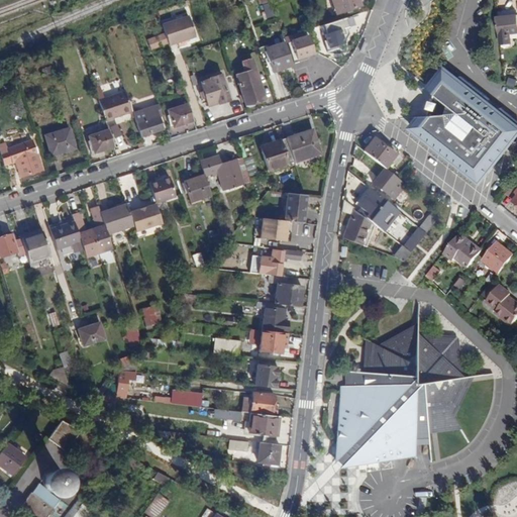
[(359,0),(332,0),(337,13),(362,5),(359,0)]
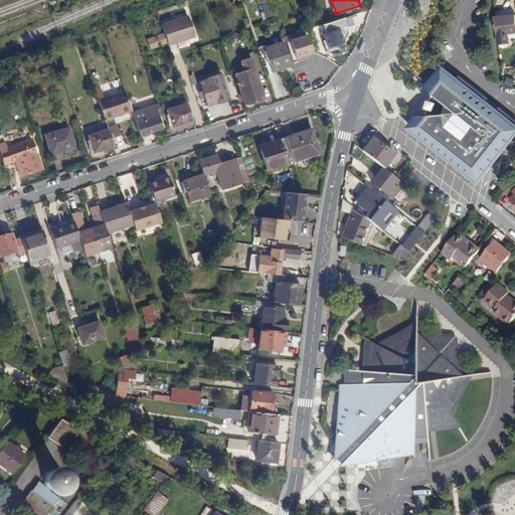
[(272,3),(263,5),(266,18),(275,16),(272,3)]
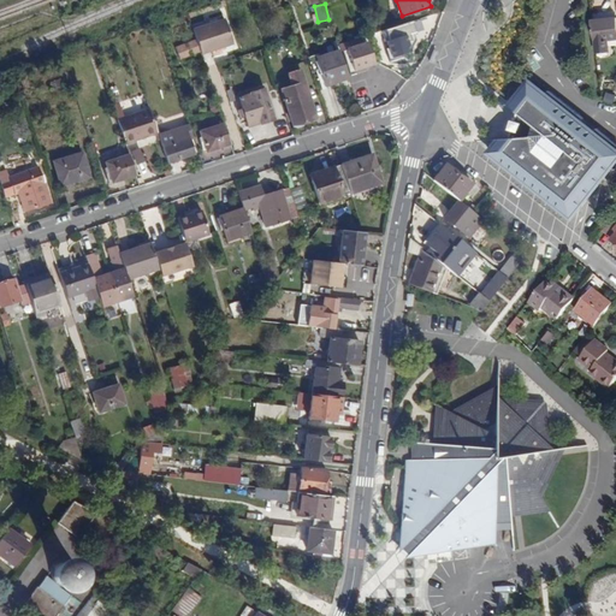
[(609,51),(608,40),(615,39),(615,18),(591,21),(593,41),(596,41),(597,52),(609,51)]
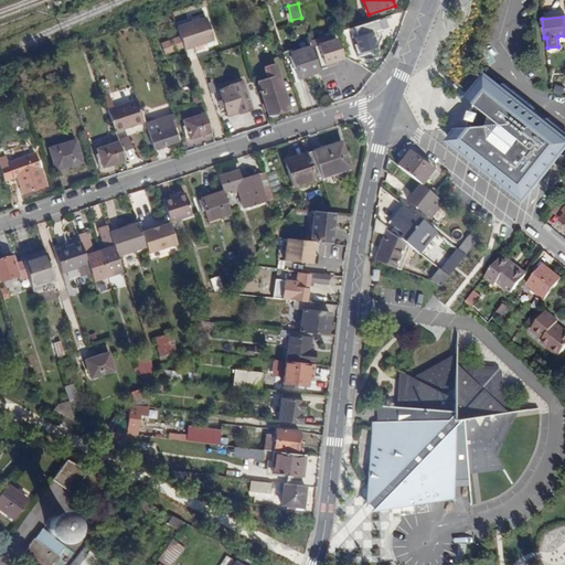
[(180,36),(183,48),(184,49),(213,40),(206,18),(177,27),(180,36)]
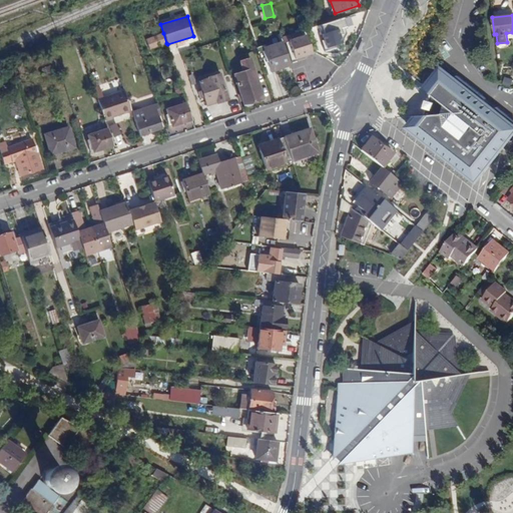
[(341,31),(325,35),(328,49),(345,44),(341,31)]
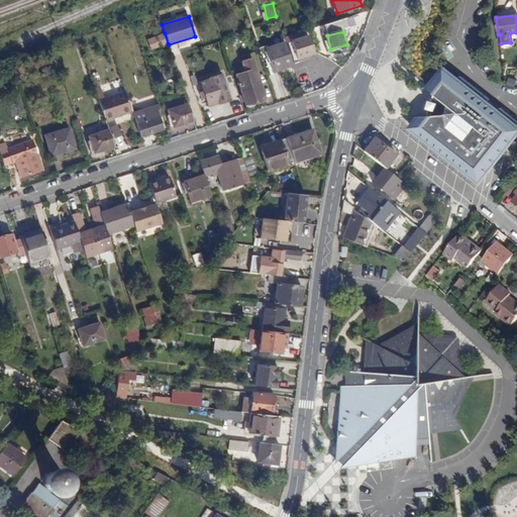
[(109,42),(106,32),(99,35),(102,44),(109,42)]
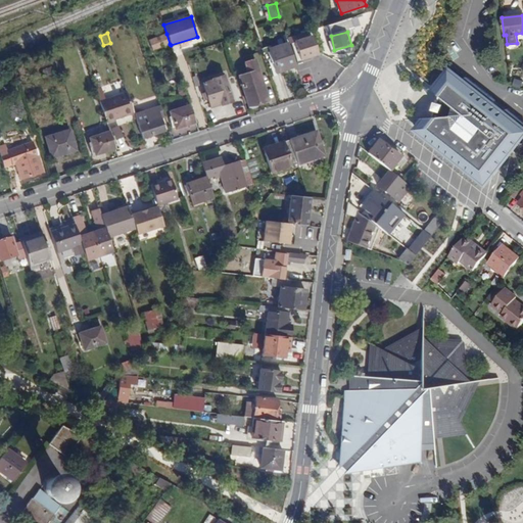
[(288,42),(294,61),(318,53),(312,35),(302,38),(301,33),(287,38),(288,42)]
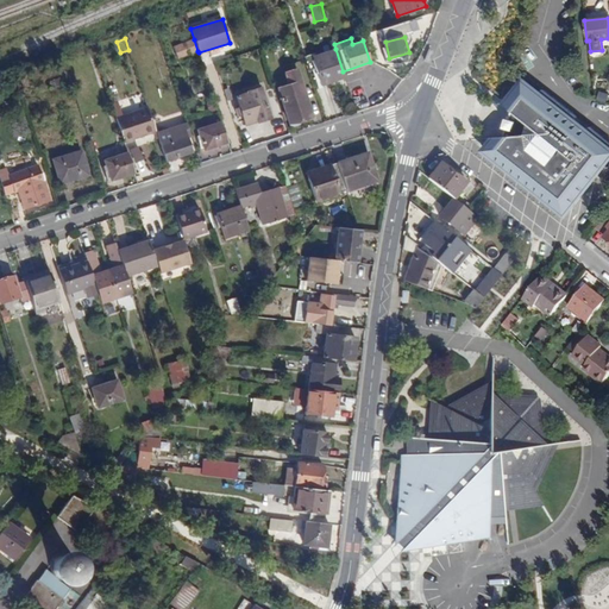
[(198,51),(194,39),(174,46),(179,58),(198,51)]
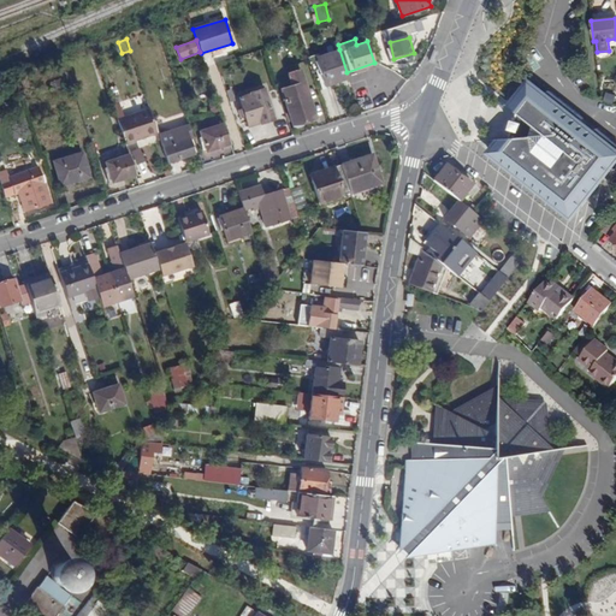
[(349,77),(347,72),(339,49),(315,58),(325,86),(349,77)]
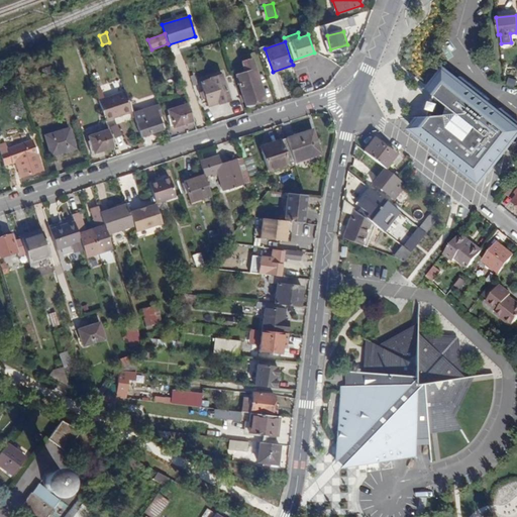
[(252,58),(241,61),(245,72),(235,74),(245,108),(256,105),(254,101),(265,98),(252,58)]
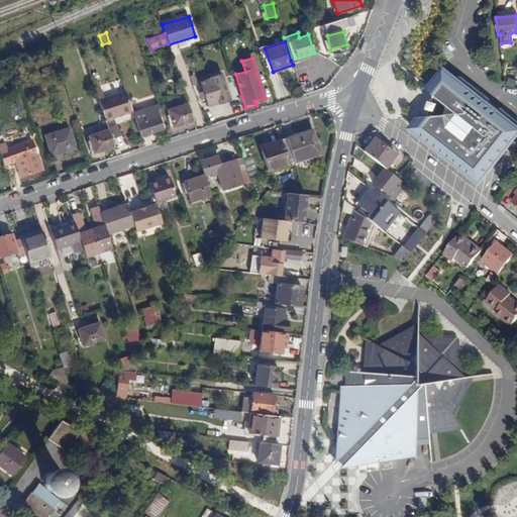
[(18,77),(13,61),(3,64),(6,72),(9,71),(12,79),(18,77)]
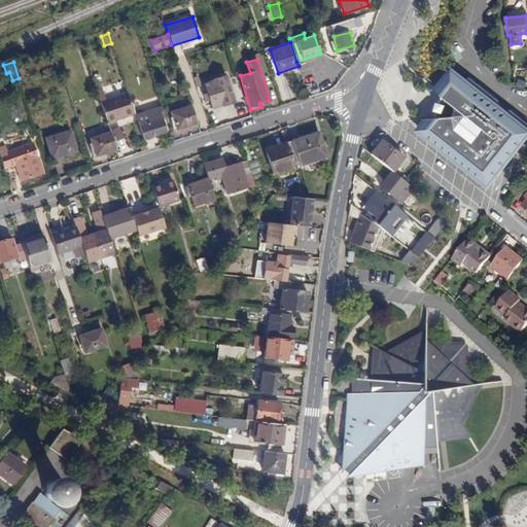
[(53,68),(42,71),(45,81),(57,78),(53,68)]
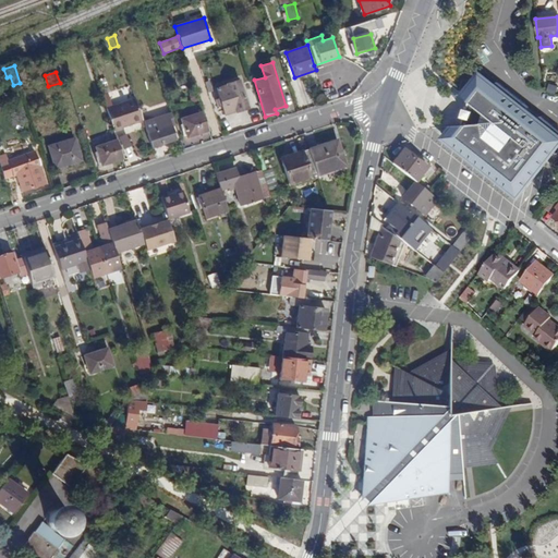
[(507,183),(509,184),(554,128),(538,116),(536,119),(524,110),(526,107),(496,82),(494,84),(480,74),(462,95),(469,100),(461,126),(455,125),(445,137),(459,148),(461,146),(466,149),(463,153),(487,171),(490,167),(493,169),(493,170),(494,173),(496,176),(499,178),(502,181),(507,183)]
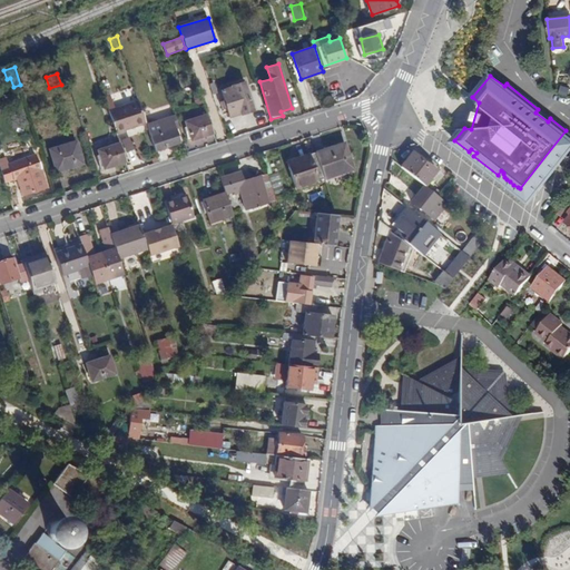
[(232,87),(220,90),(224,100),(219,101),(222,109),(226,108),(229,117),(239,114),(241,115),(254,110),(245,81),(231,85),(232,87)]
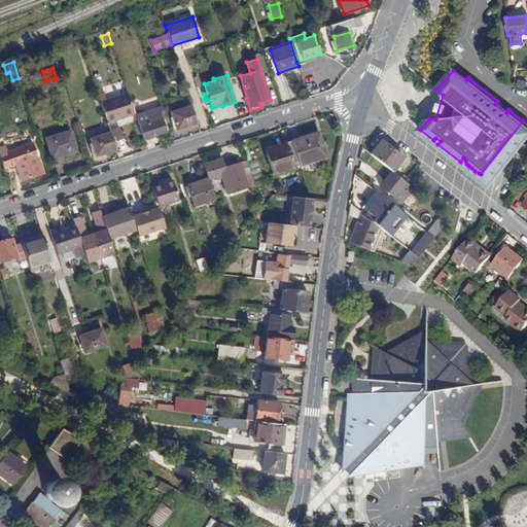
[(185,88),(181,89),(179,90),(181,96),(187,94),(185,88)]
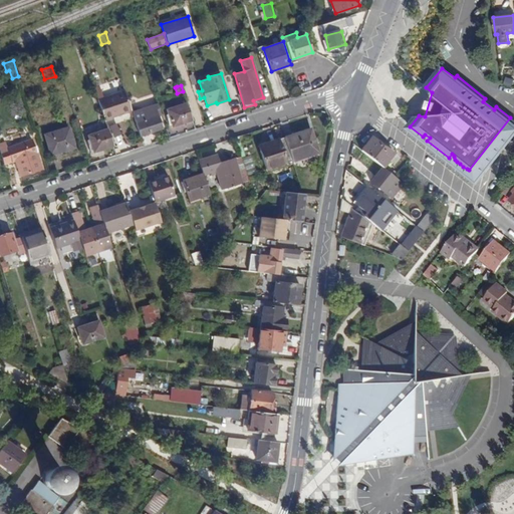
[(104,97),(101,89),(95,91),(98,99),(104,97)]
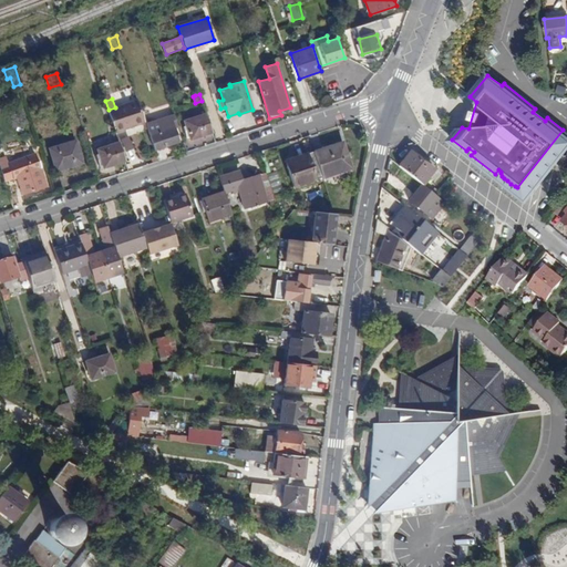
[(145,122),(144,120),(143,116),(137,101),(115,107),(109,110),(116,133),(125,131),(125,129),(145,122)]
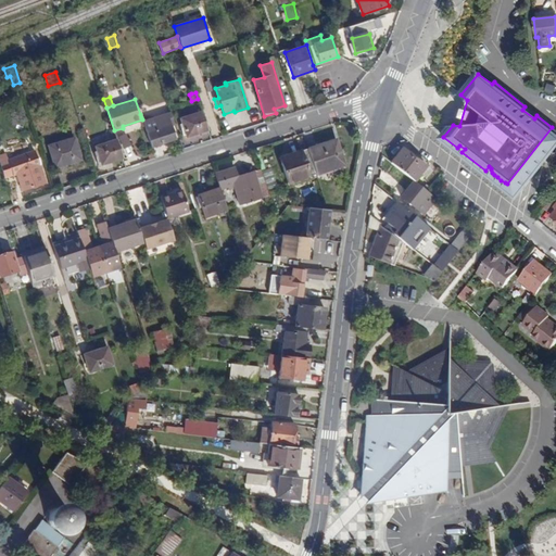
[(186,137),(207,129),(201,111),(180,117),(181,123),(186,135),(186,137)]
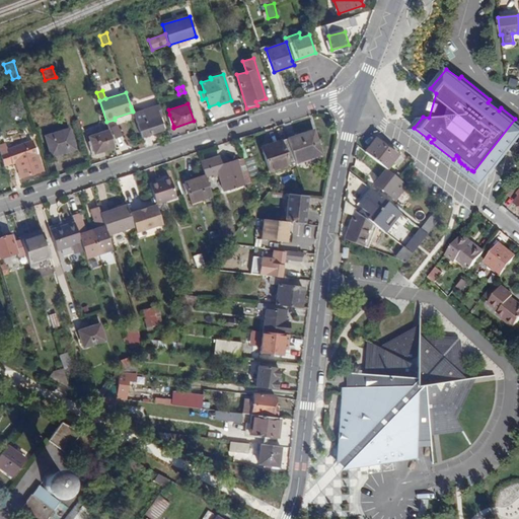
[(133,114),(136,122),(141,137),(164,130),(160,119),(163,118),(159,104),(133,114)]
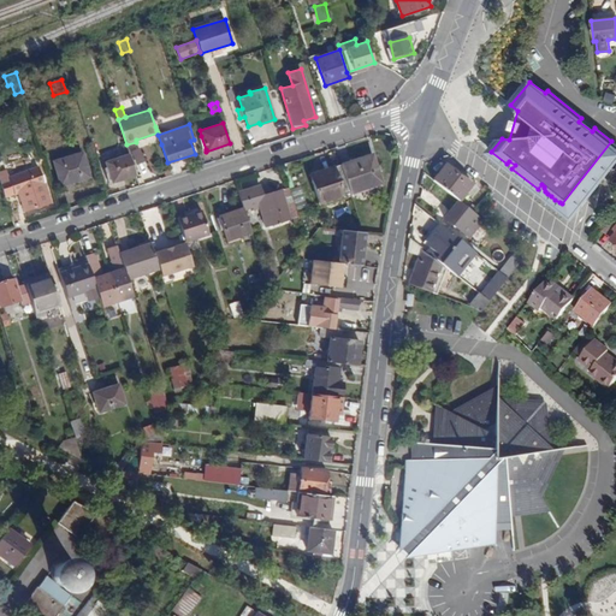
[(100,154),(111,150),(108,140),(96,143),(100,154)]
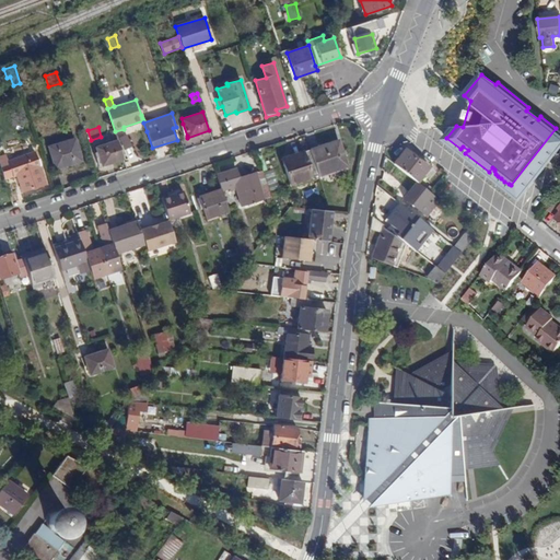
[(559,131),(556,128),(511,185),(512,186),(513,185),(517,187),(514,191),(520,196),(533,179),(532,178),(535,174),(536,175),(544,165),(543,164),(546,160),(547,161),(552,154),(549,152),(551,149),(555,151),(559,143),(559,131)]
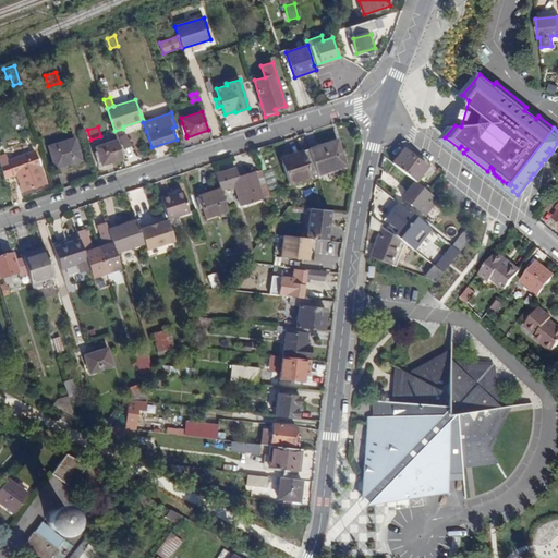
[(73,138),(48,146),(55,168),(81,160),(73,138)]
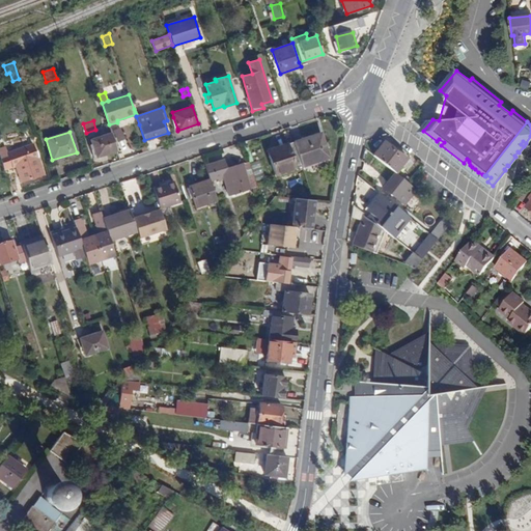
[(95,157),(117,150),(112,133),(90,140),(95,157)]
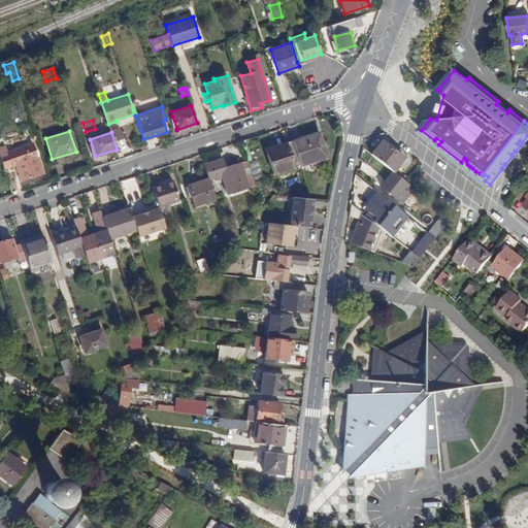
[(292,140),(300,165),(327,156),(320,132),(292,140)]
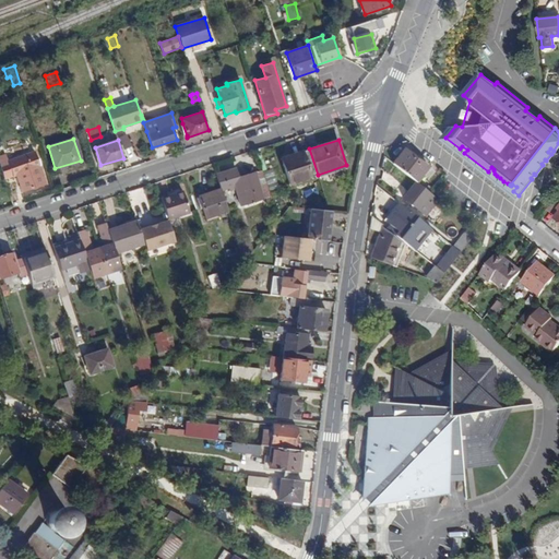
[(289,183),(318,175),(309,149),(292,155),(293,161),(283,164),(289,183)]
